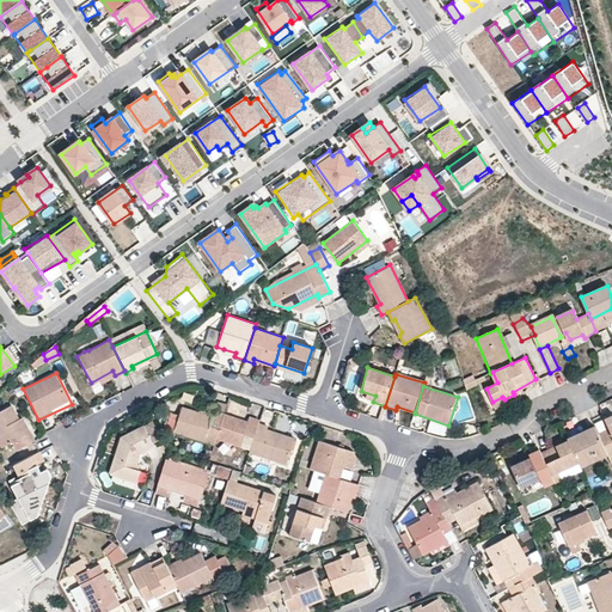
[(0,411),(0,439),(6,453),(32,441),(14,405),(0,411)]
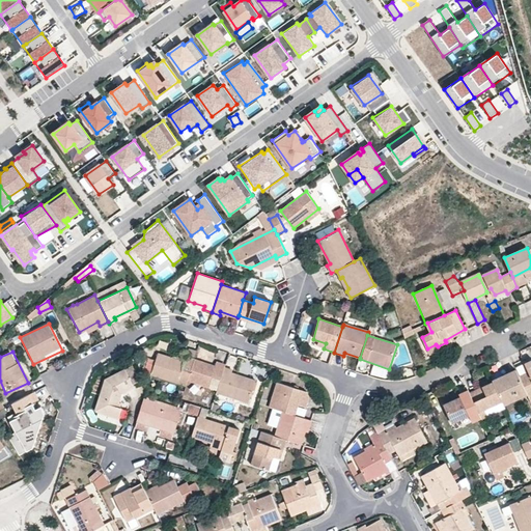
[(159,354),(151,376),(186,387),(187,382),(194,360),(186,357),(185,362),(159,354)]
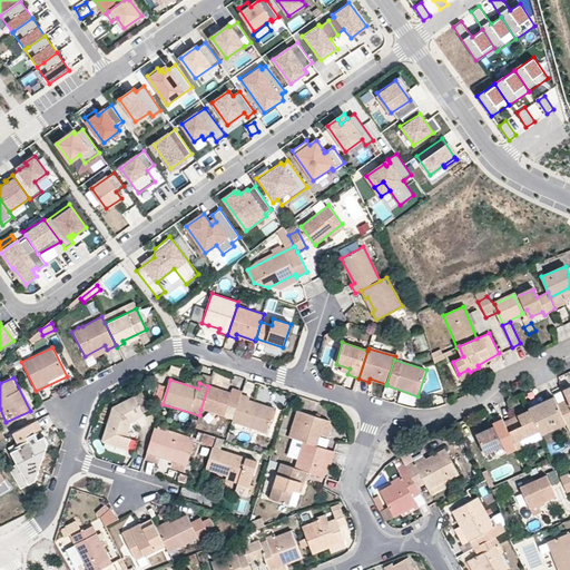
[(200,410),(234,420),(242,395),(241,393),(232,390),(231,393),(208,386),(200,410)]
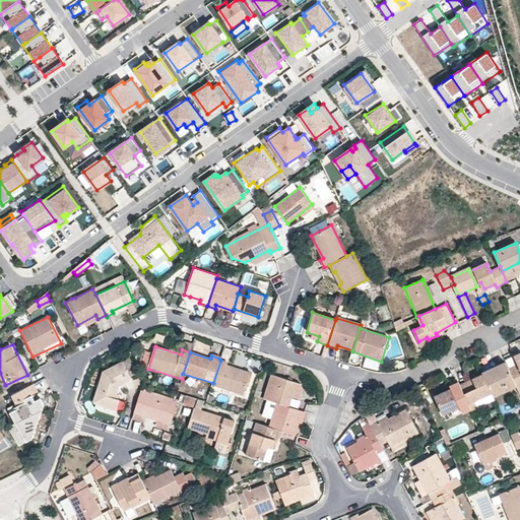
[(511,373),(516,386),(519,389),(519,388),(519,353),(514,355),(519,369),(511,373)]
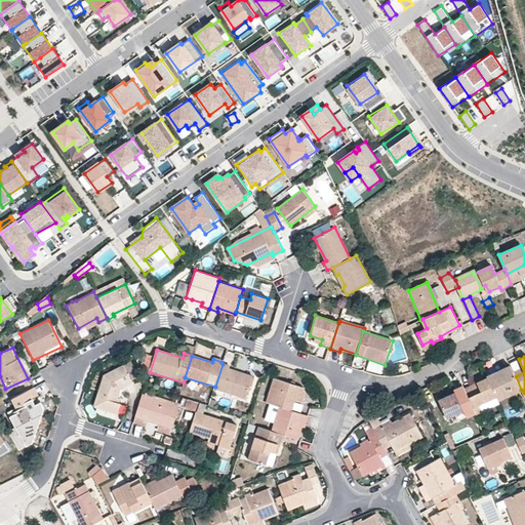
[(223,364),(215,387),(214,390),(244,398),(252,377),(229,370),(229,367),(223,364)]
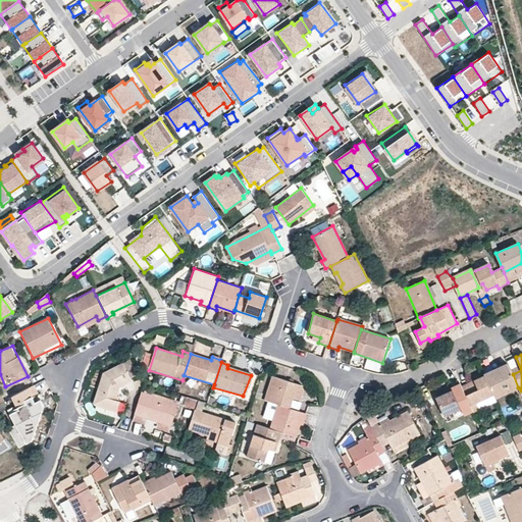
[(103,372),(94,405),(117,411),(120,402),(114,399),(119,387),(131,381),(121,363),(103,372)]
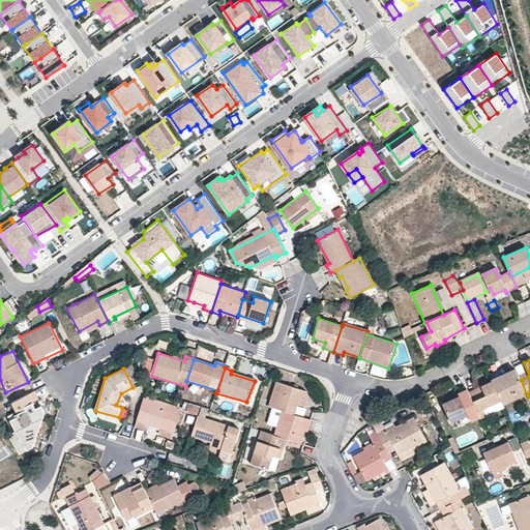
[(516,370),(492,380),(493,382),(502,401),(503,404),(526,393),(521,380),(516,370)]
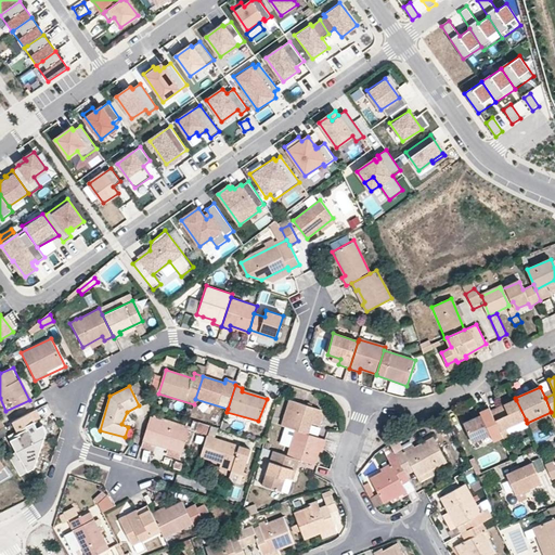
[(321,409),(291,400),(283,425),(297,429),(308,434),(312,424),(320,426),(324,414),(321,409)]
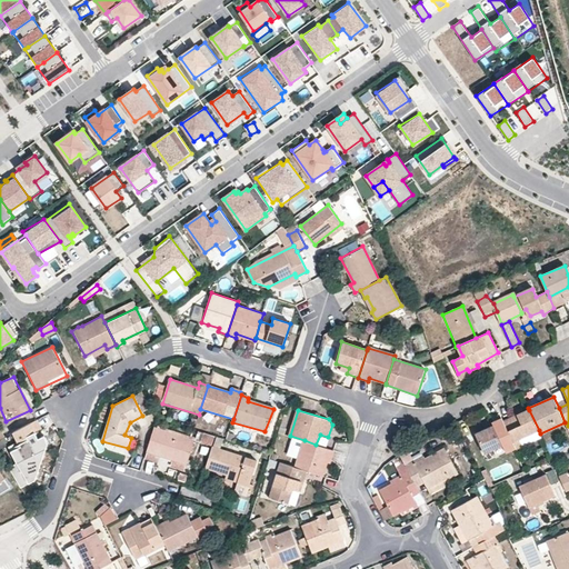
[(529,410),(503,422),(512,441),(539,430),(529,410)]
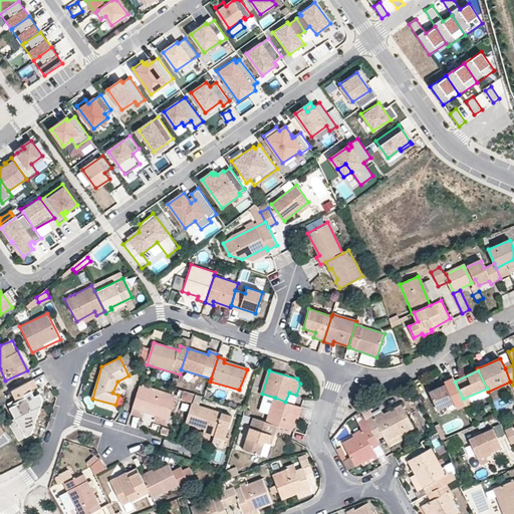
[(453,377),(445,381),(447,384),(430,393),(438,409),(455,402),(458,409),(466,406),(463,399),(455,381),(453,377)]
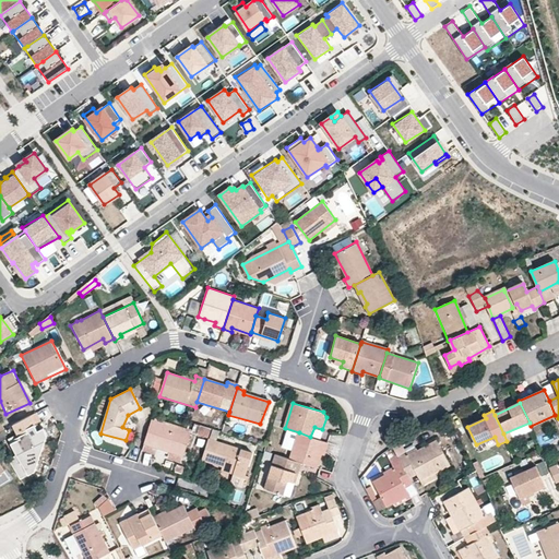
[(46,436),(44,428),(38,430),(36,425),(40,421),(37,413),(12,425),(18,435),(9,439),(16,455),(10,460),(21,477),(34,472),(46,436)]
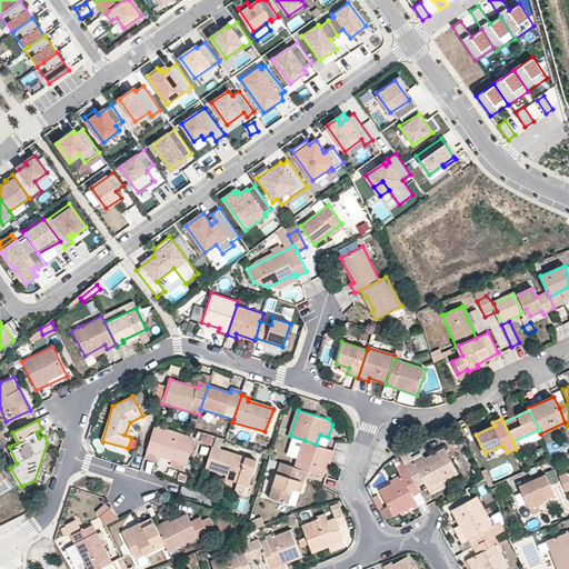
[(155,428),(148,450),(187,463),(195,440),(155,428)]
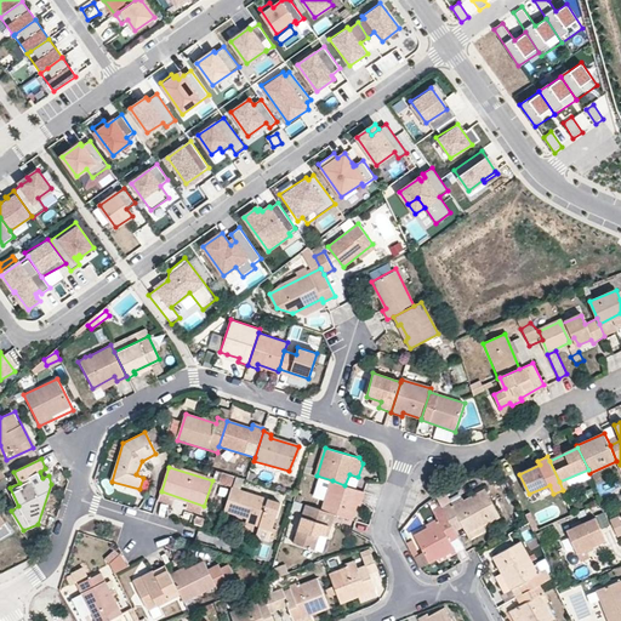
[(231,485),(233,474),(216,471),(214,482),(231,485)]
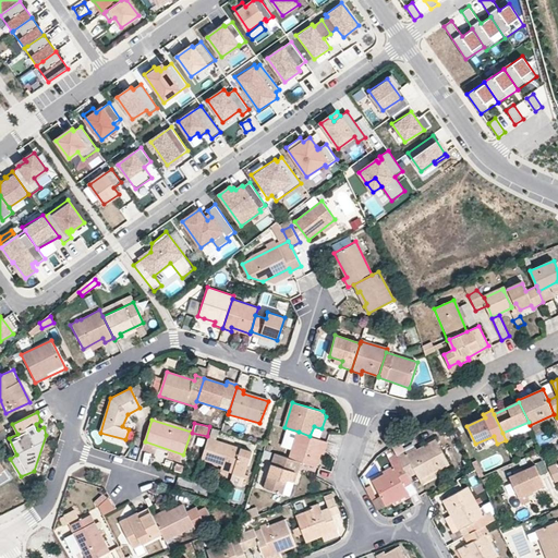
[(389,427),(379,433),(383,437),(391,432),(389,427)]
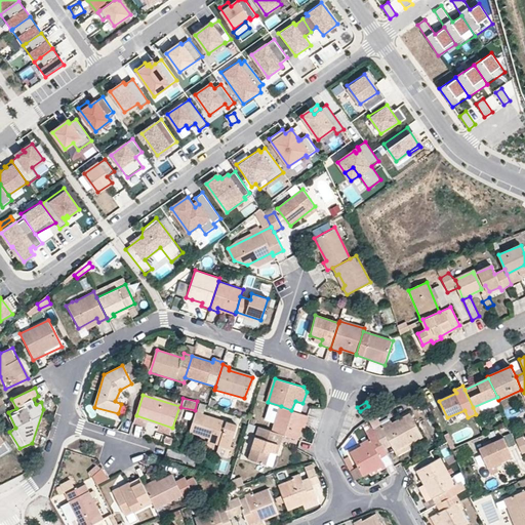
[(308,415),(291,410),(281,406),(272,432),(282,435),(295,439),(300,426),(305,427),(308,415)]
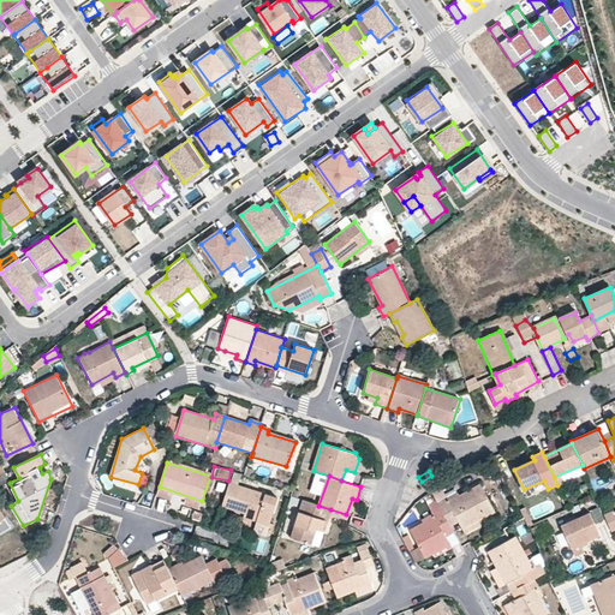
[(279,499),(230,483),(221,506),(257,518),(256,523),(269,526),(279,499)]
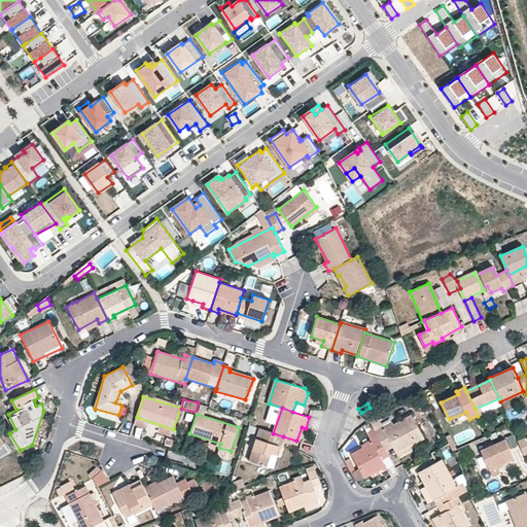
[(373,442),(352,454),(364,477),(386,465),(382,458),(379,454),(386,450),(383,445),(390,441),(396,453),(424,436),(412,414),(385,429),(378,417),(371,421),(375,428),(367,432),(373,442)]
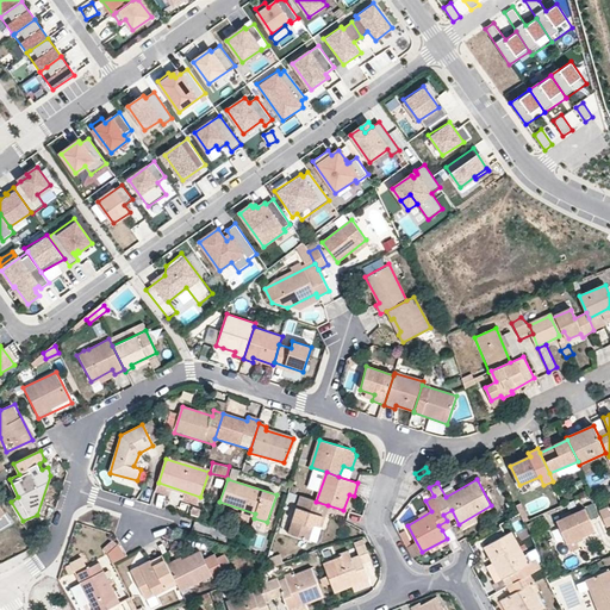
[(316,502),(299,497),(288,534),(309,541),(312,530),(317,531),(318,527),(322,528),(328,505),(316,502)]
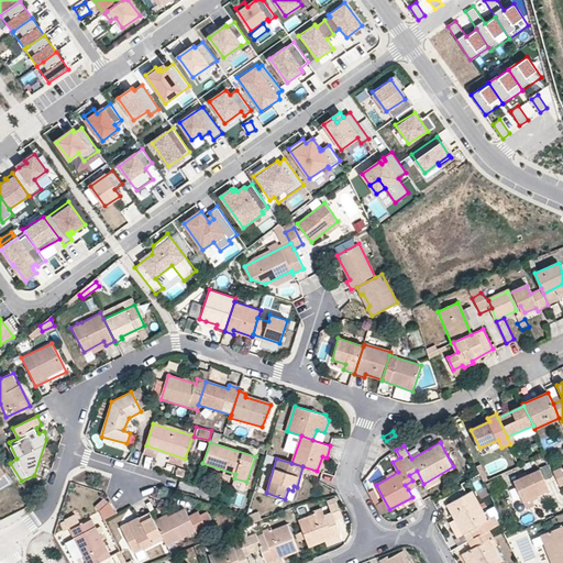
[(0,488),(11,483),(0,466),(0,488)]
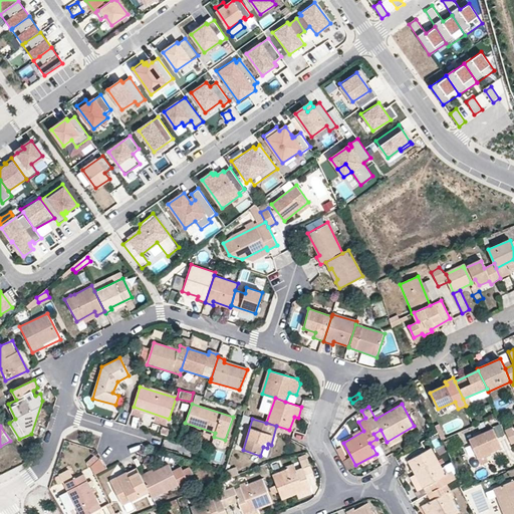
[(493,428),(470,440),(479,458),(502,447),(493,428)]
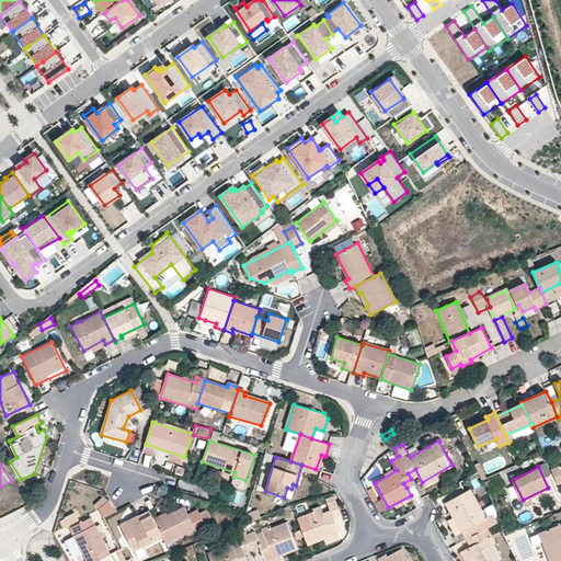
[(468,489),(446,502),(461,531),(473,525),(478,533),(473,537),(477,542),(464,550),(470,560),(494,560),(500,558),(489,537),(492,535),(488,527),(493,524),(490,517),(485,519),(468,489)]
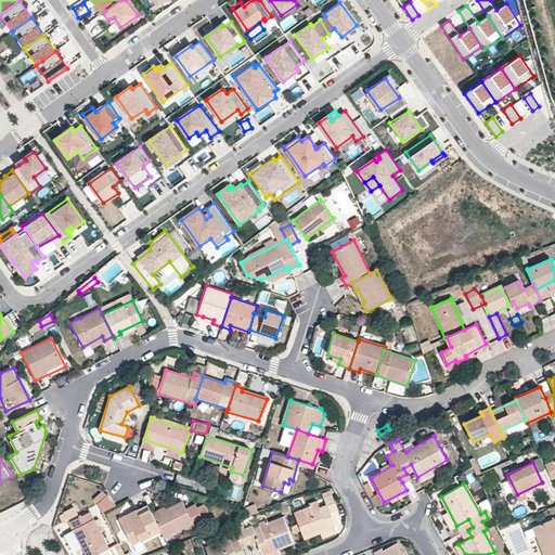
[(86,501),(87,492),(71,490),(69,499),(86,501)]
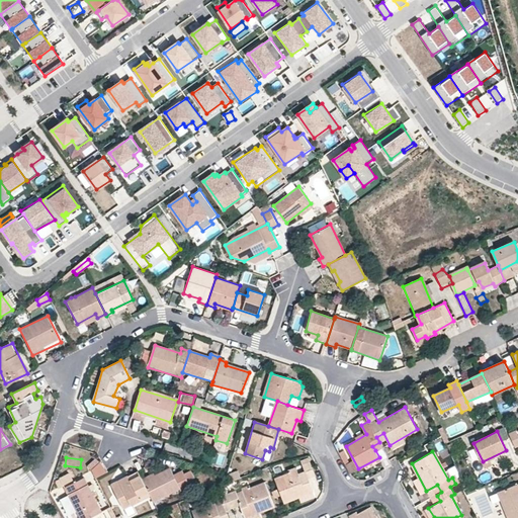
[(94,479),(106,472),(98,457),(87,463),(94,479)]
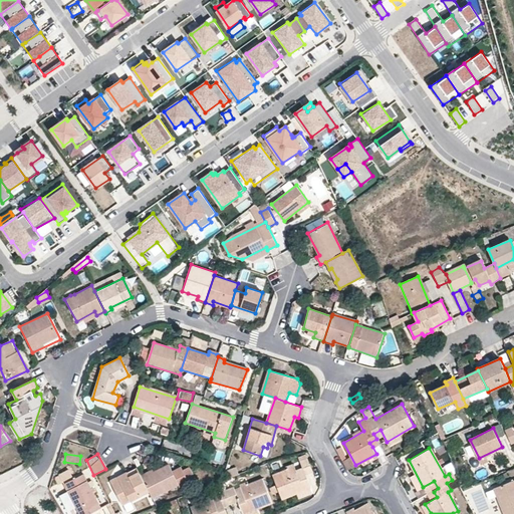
[(307,457),(300,460),(306,475),(313,472),(307,457)]
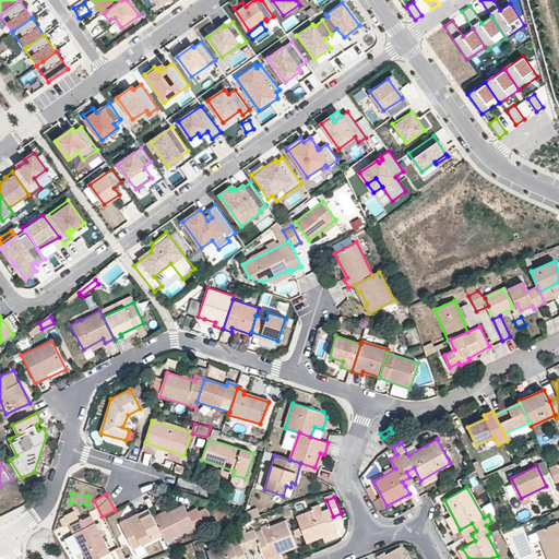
[(321,506),(297,515),(307,543),(337,530),(333,518),(326,520),(321,506)]
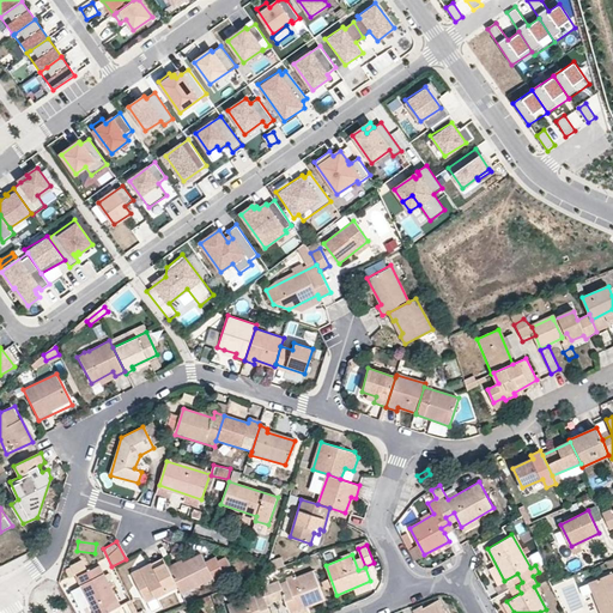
[(201,556),(169,571),(177,587),(181,594),(211,578),(212,582),(224,577),(214,558),(205,563),(201,556)]
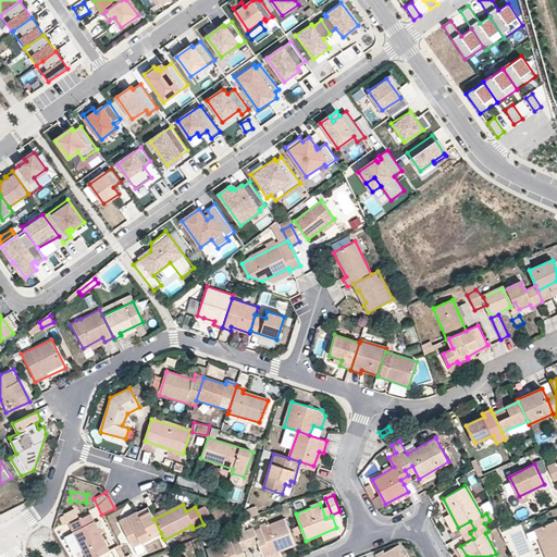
[(71,510),(63,512),(66,521),(74,518),(71,510)]
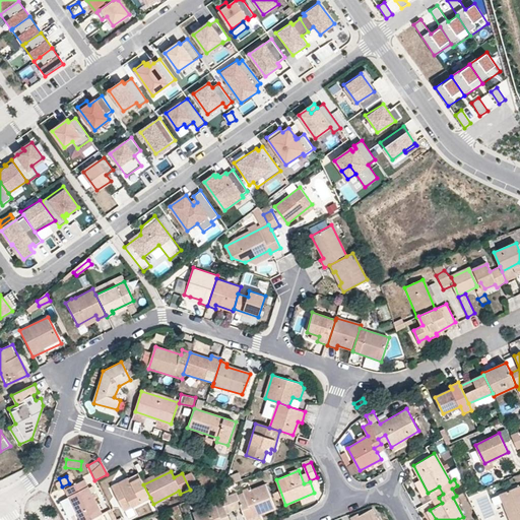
[(119,486),(113,490),(124,511),(150,498),(143,484),(140,478),(131,483),(128,477),(118,482),(119,486)]
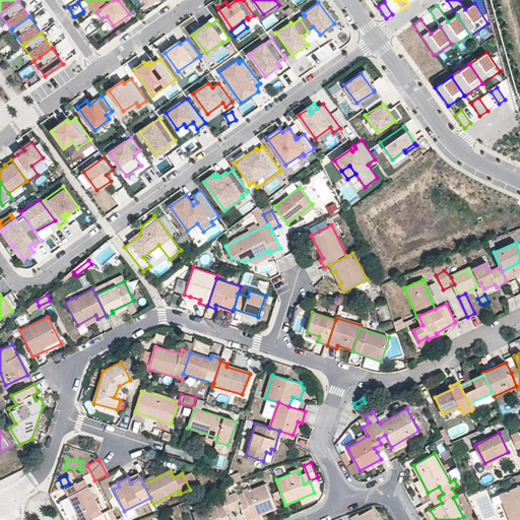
[(85,519),(101,513),(84,478),(65,488),(81,519),(85,519)]
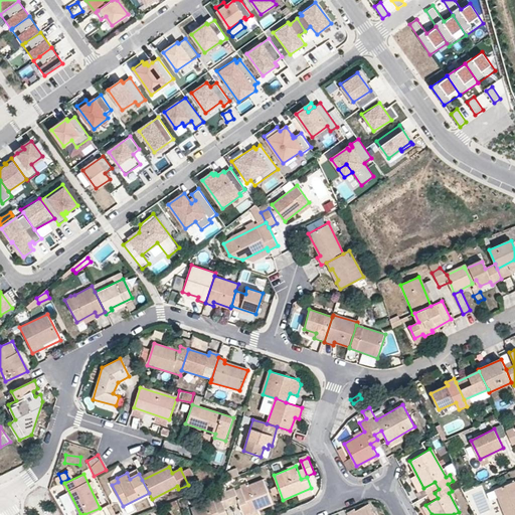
[(233,487),(220,493),(225,507),(238,502),(244,514),(274,503),(264,479),(235,490),(233,487)]
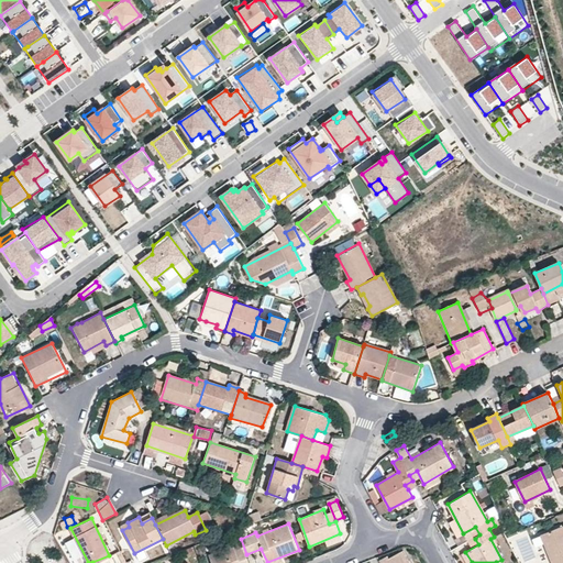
[(562,562),(562,529),(562,527),(541,536),(553,562),(562,562)]
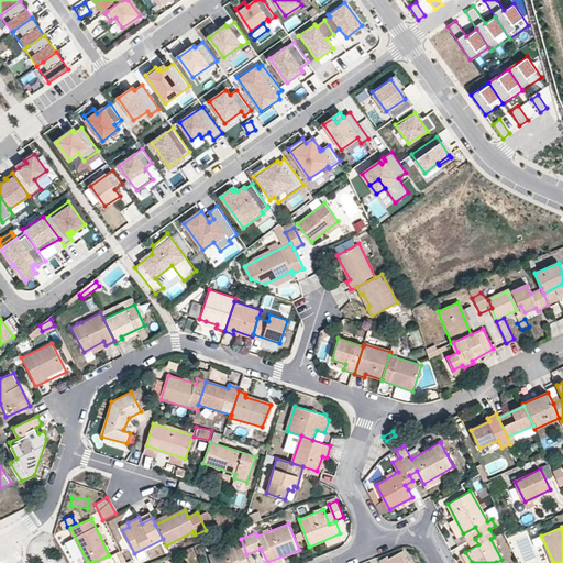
[(233,545),(209,554),(212,562),(250,562),(247,556),(239,560),(233,545)]
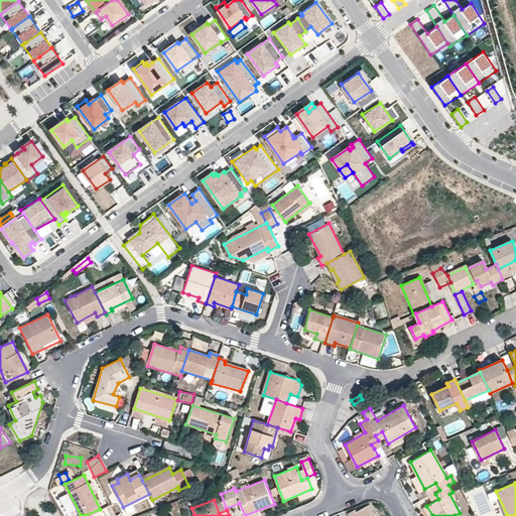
[(376,515),(371,505),(351,515),(376,515)]
